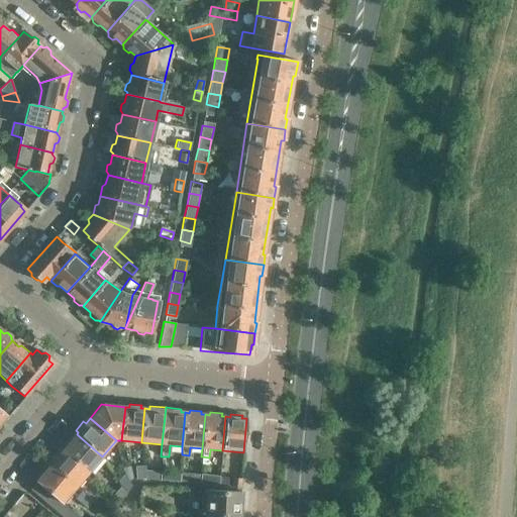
[(65,447),(63,449),(89,472),(102,456),(77,434),(73,438),(71,436),(63,445),(65,447)]
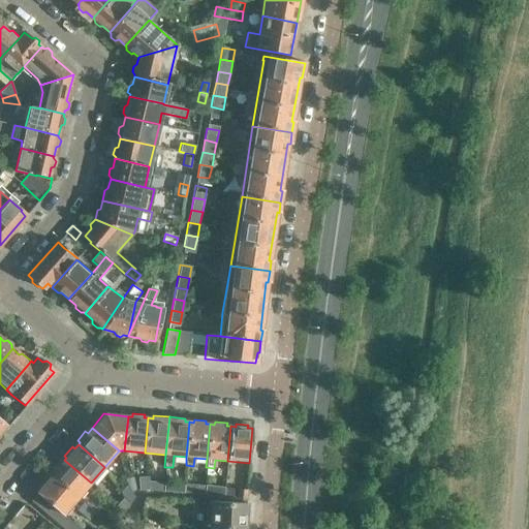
[(54,473),(52,476),(78,499),(91,483),(64,460),(61,464),(59,462),(51,471),(54,473)]
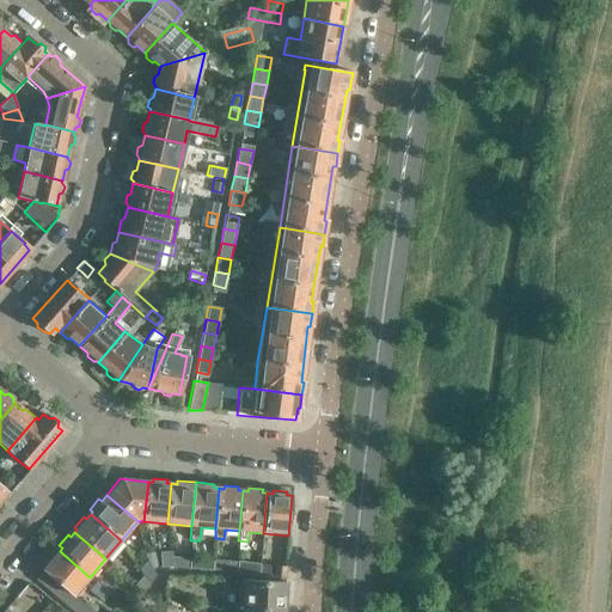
[(62,585),(71,593),(74,595),(90,577),(60,551),(55,556),(53,554),(43,564),(46,567),(43,569),(53,577),(62,585)]
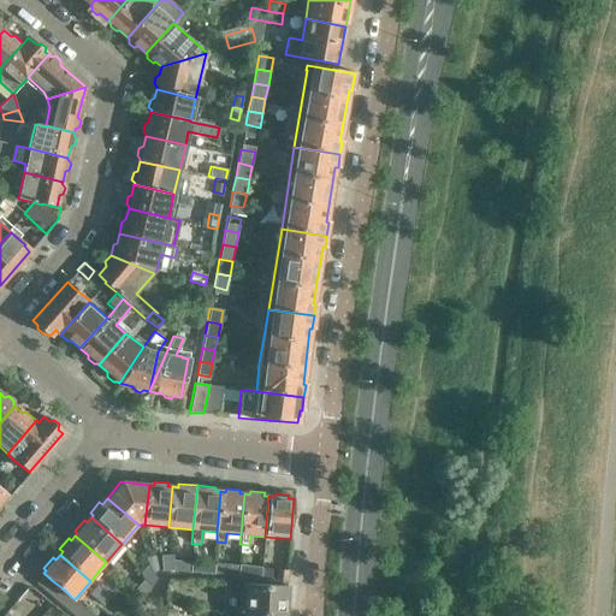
[(154,557),(146,560),(149,569),(153,574),(157,572),(159,572),(157,562),(155,562),(154,557)]
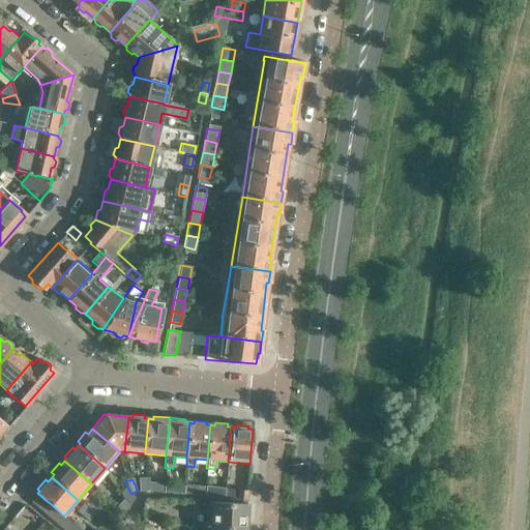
[(149,482),(135,483),(137,492),(150,492),(150,491),(149,482)]
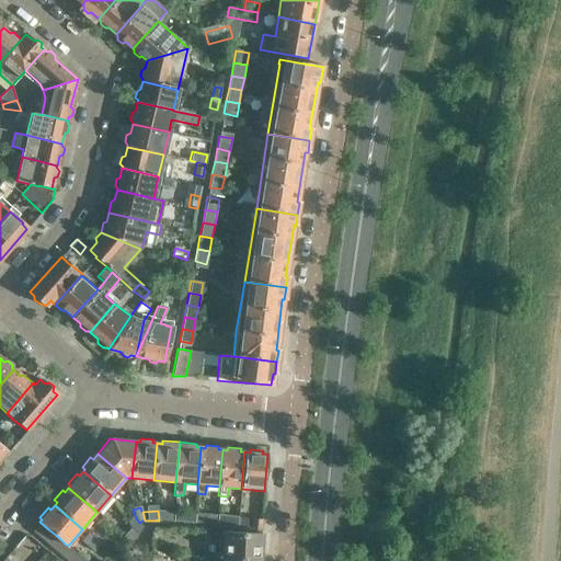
[(173,521),(174,511),(158,511),(159,519),(173,521)]
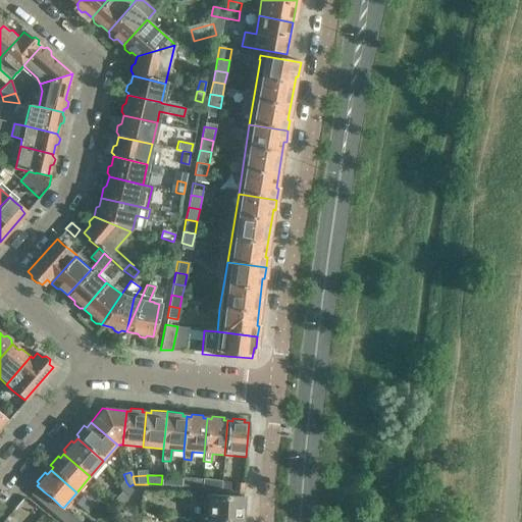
[(162,475),(161,484),(173,486),(174,476),(162,475)]
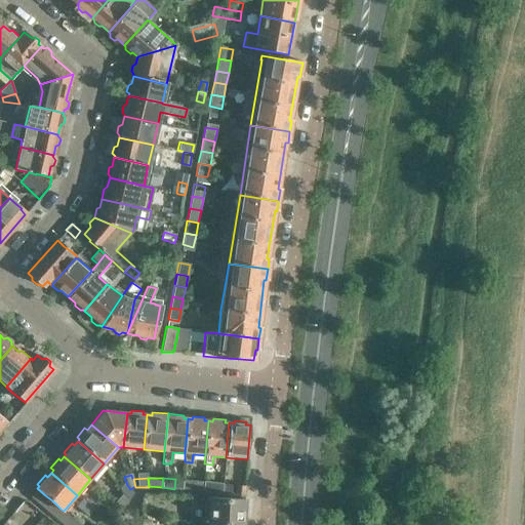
[(202,491),(202,482),(183,481),(182,489),(202,491)]
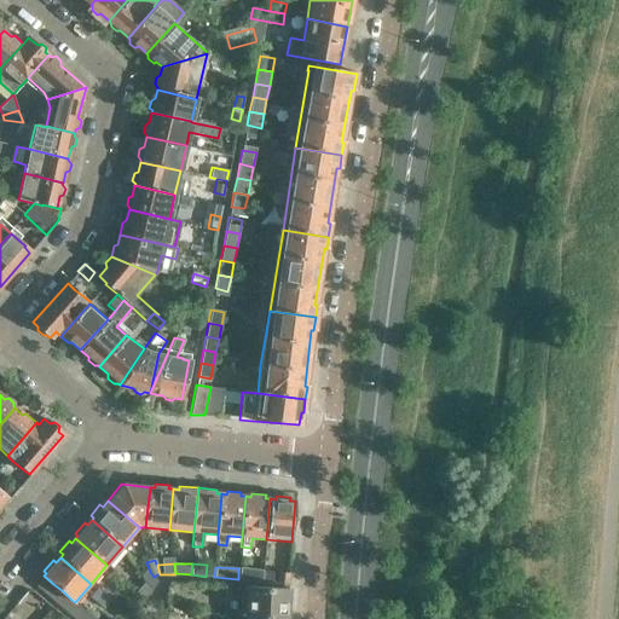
[(264,571),(238,568),(238,579),(262,582),(264,571)]
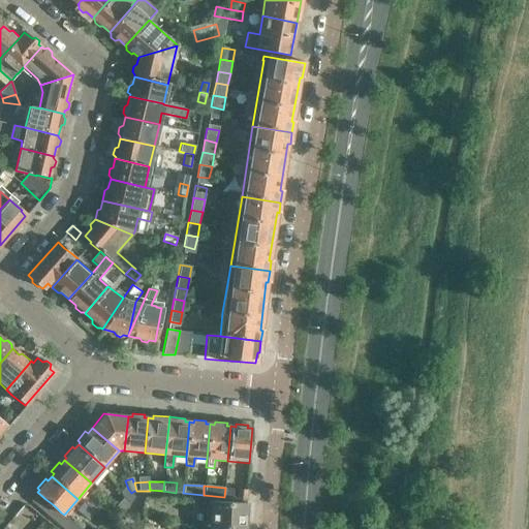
[(107,498),(95,487),(88,494),(100,505),(107,498)]
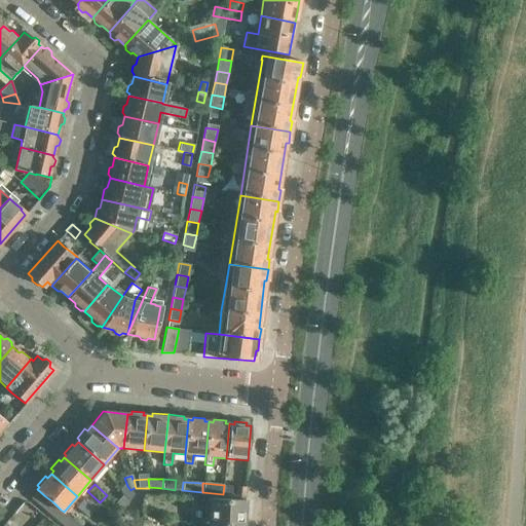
[(245,487),(224,485),(223,494),(243,497),(245,487)]
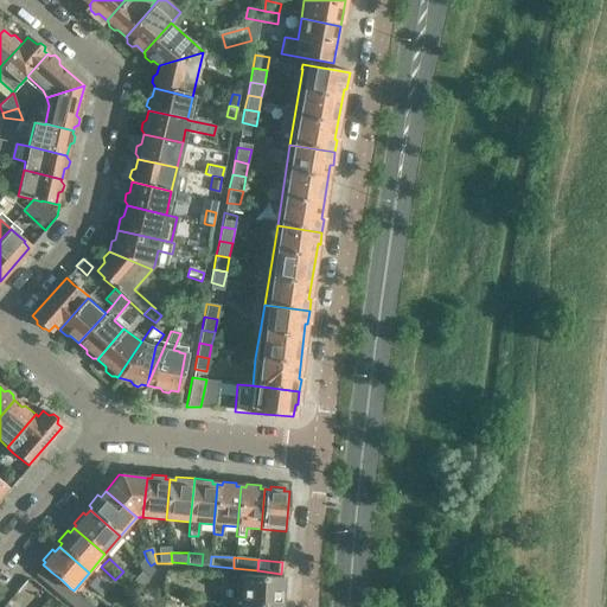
[(151,566),(147,561),(140,570),(147,576),(148,577),(154,569),(151,566)]
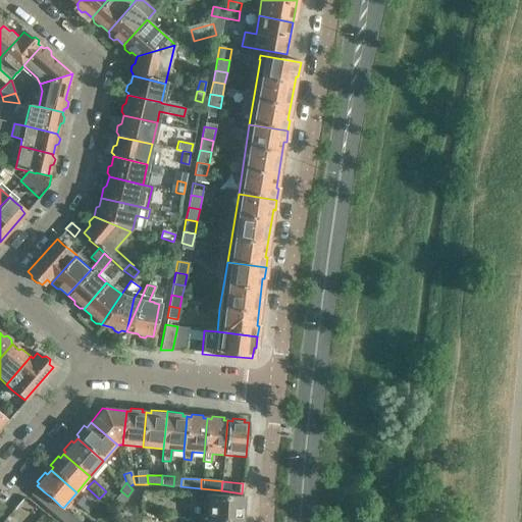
[(30,494),(38,501),(45,492),(37,485),(30,494)]
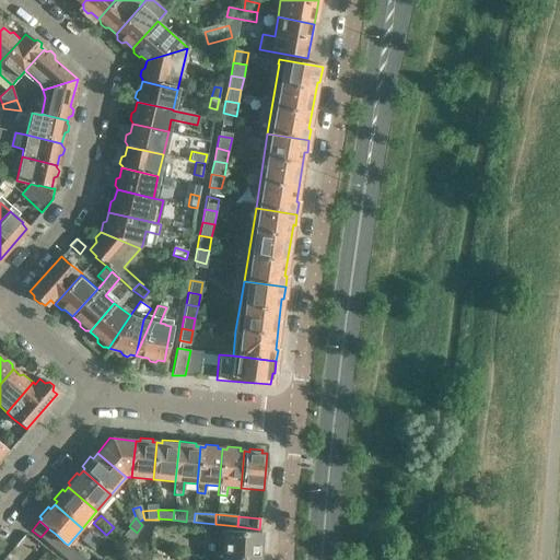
[(136,532),(129,526),(121,535),(133,545),(136,532)]
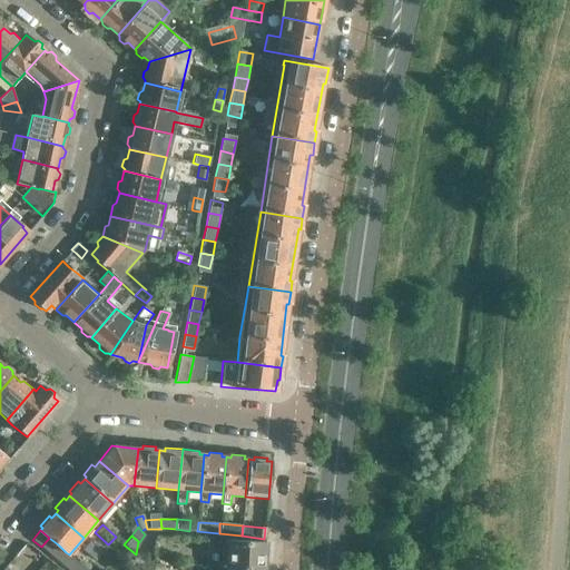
[(49,538),(41,547),(49,554),(58,544),(49,538)]
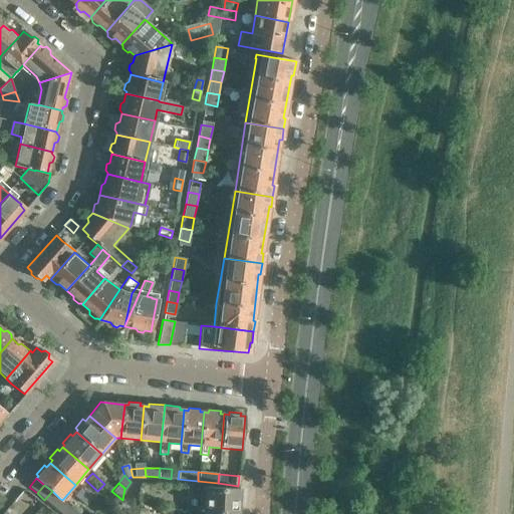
[(204,487),(203,510),(237,512),(238,489),(204,487)]
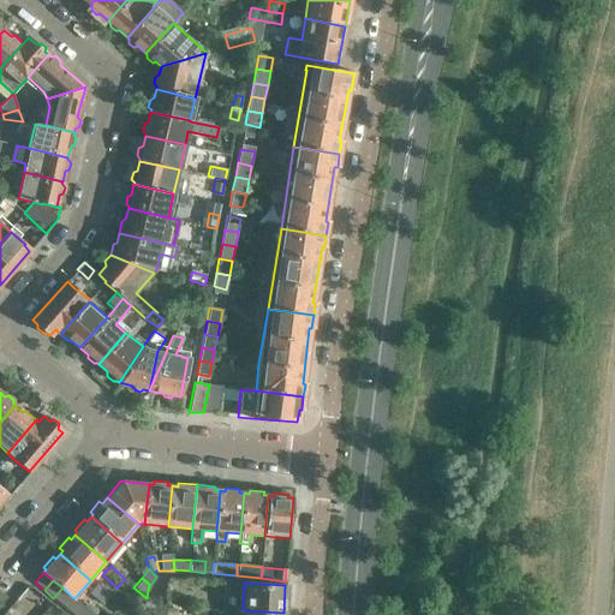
[(108,595),(95,584),(88,592),(101,604),(108,595)]
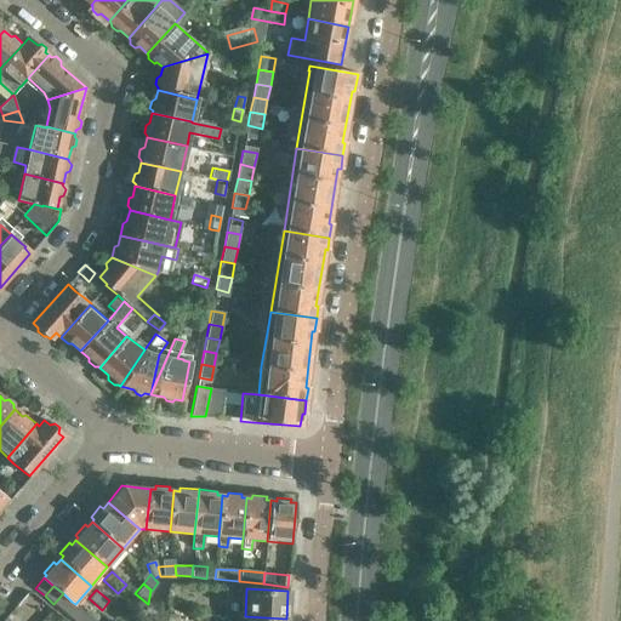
[(63,593),(53,604),(63,611),(72,602),(63,593)]
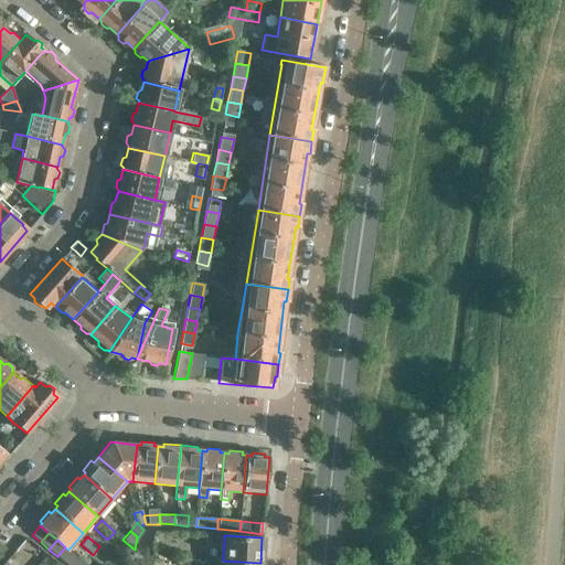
[(65,547),(57,556),(65,563),(72,555),(67,552),(68,550),(65,547)]
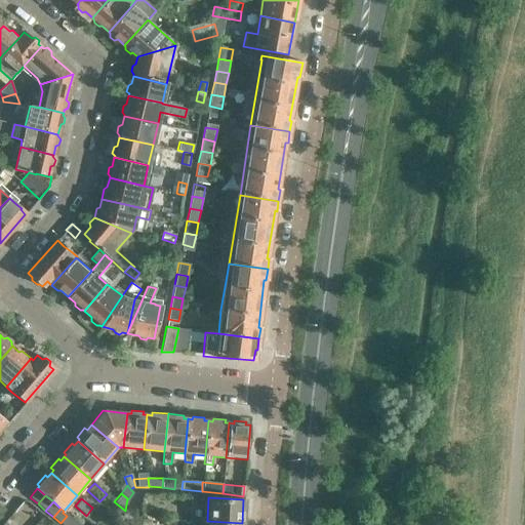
[(61,523),(63,524),(72,524),(75,523),(67,516),(61,523)]
